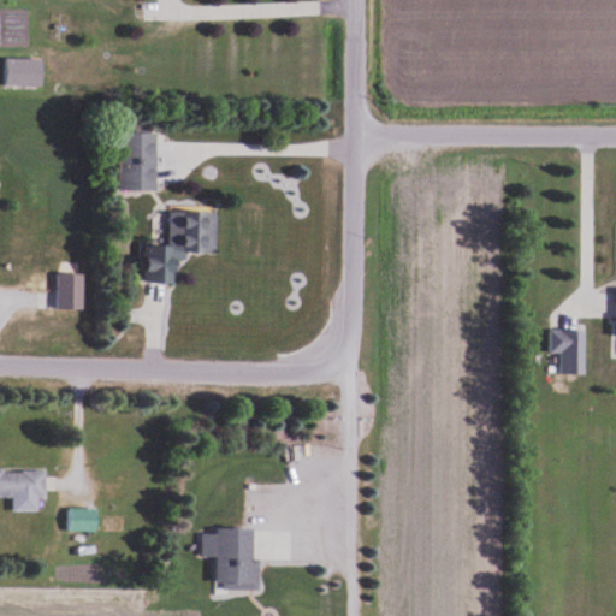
[(43,87),(43,58),(5,58),(5,87),(43,87)]
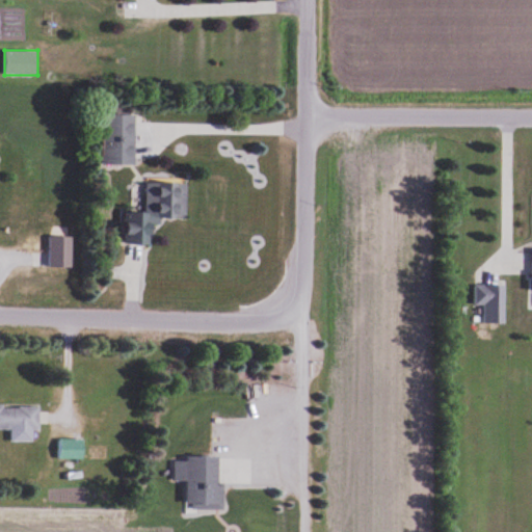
[(136,164),(136,115),(104,115),(104,164),(136,164)]
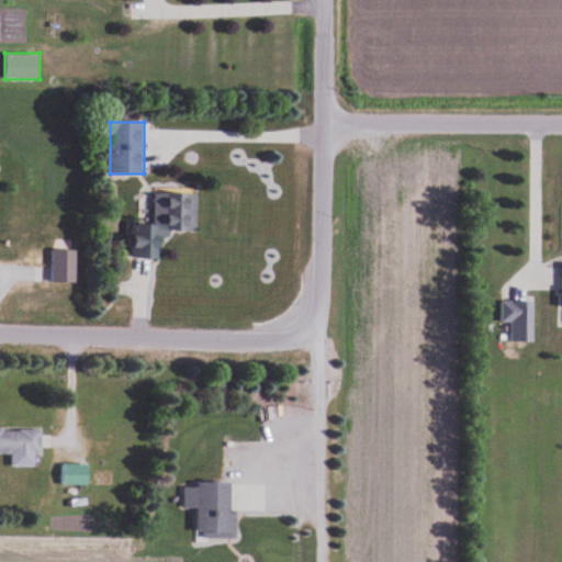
[(164,258),(165,231),(198,232),(199,194),(156,193),(155,225),(133,225),(133,258),(164,258)]
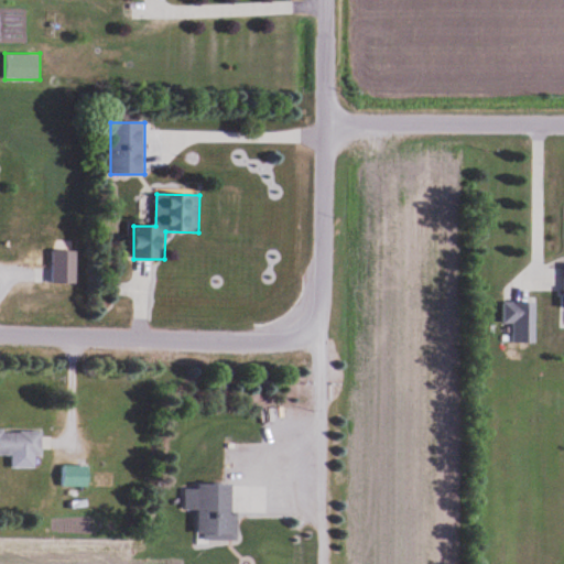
[(77,251),(53,251),(53,284),(77,284),(77,251)]
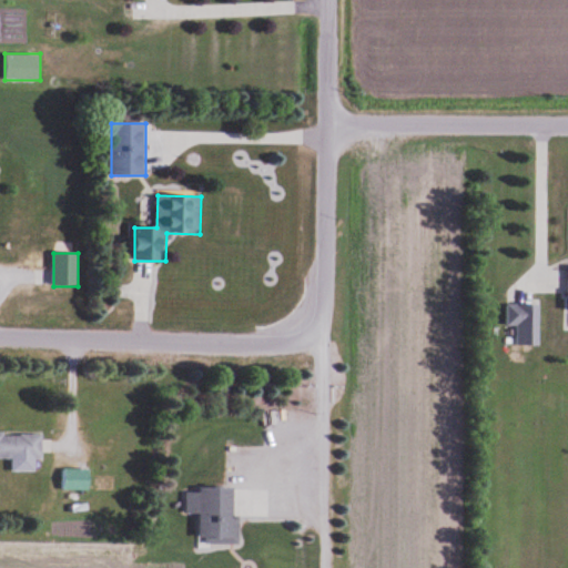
[(540,303),(507,303),(507,325),(519,325),(519,351),(530,351),(530,346),(540,346),(540,303)]
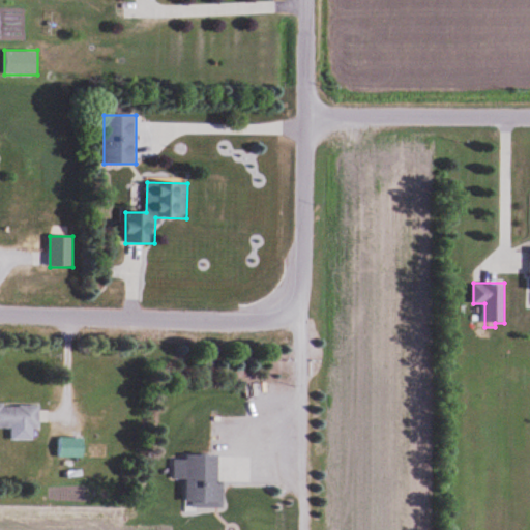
[(0,429),(40,429),(40,405),(0,404),(0,429)]
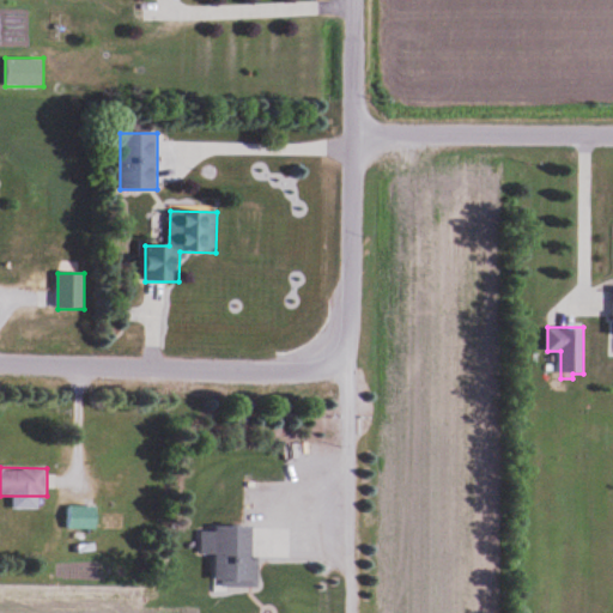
[(97,507),(70,507),(70,529),(97,529),(97,507)]
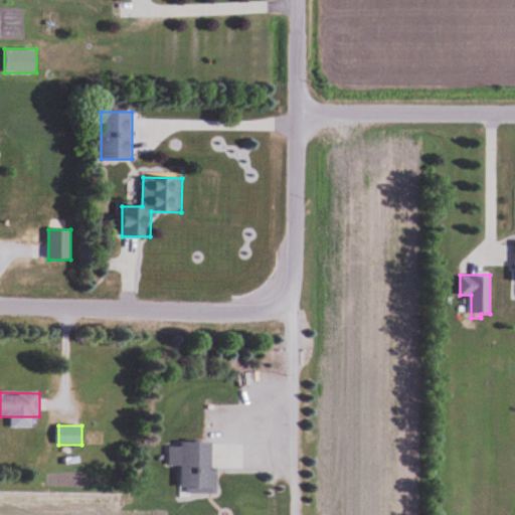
[(216,493),(217,443),(169,443),(169,466),(182,466),(182,493),(216,493)]
